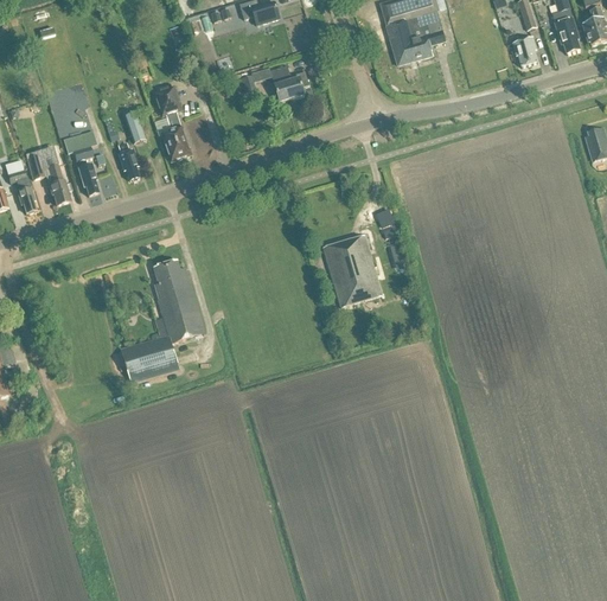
[(259,23),(281,16),(275,0),(260,5),(259,0),(250,0),(240,4),(246,17),(255,14),(259,23)]
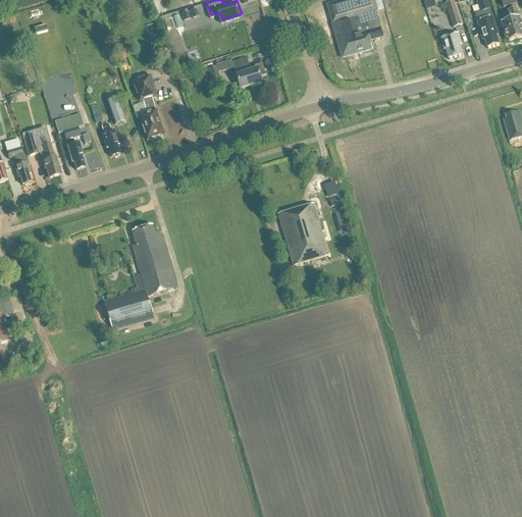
[(334,0),(327,2),(334,29),(378,16),(376,9),(377,8),(375,0),(334,0)]
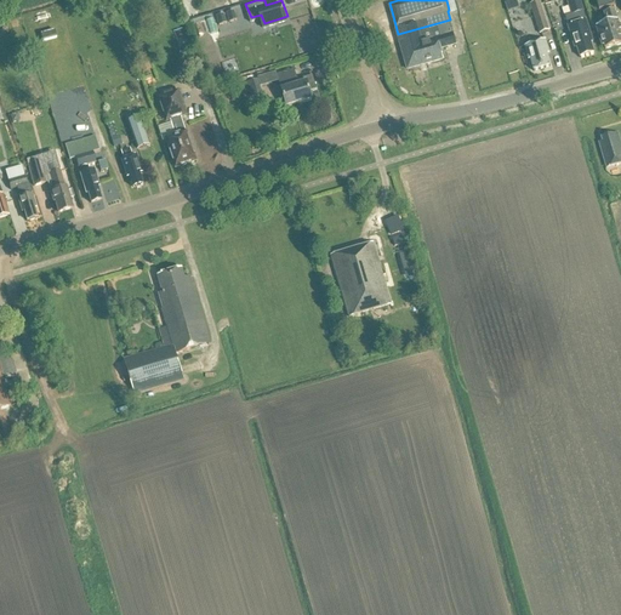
[(540,30),(550,27),(541,0),(530,0),(540,30)]
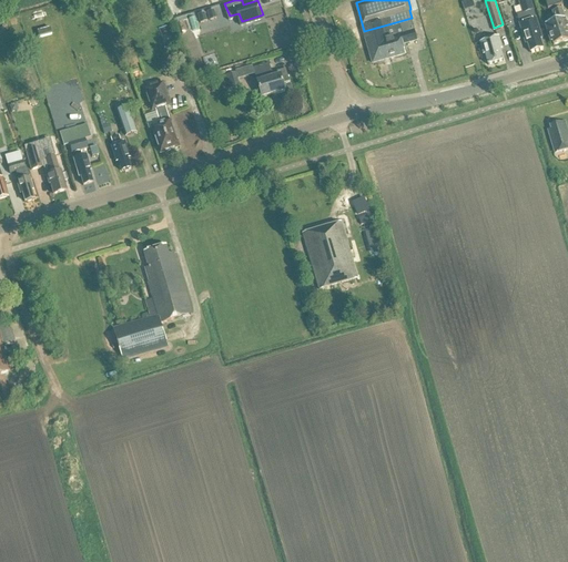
[(519,0),(523,10),(523,11),(534,7),(531,0),(519,0)]
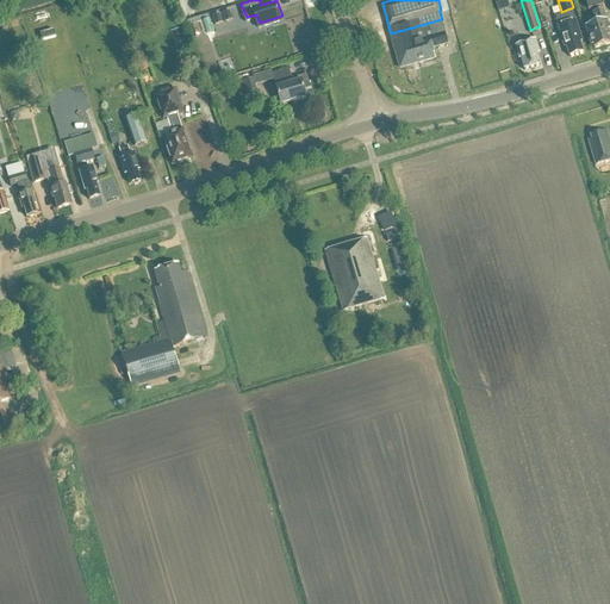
[(603,2),(602,0),(586,0),(589,7),(593,6),(595,10),(593,10),(597,20),(585,24),(591,43),(593,43),(595,45),(609,39),(609,26),(603,2)]
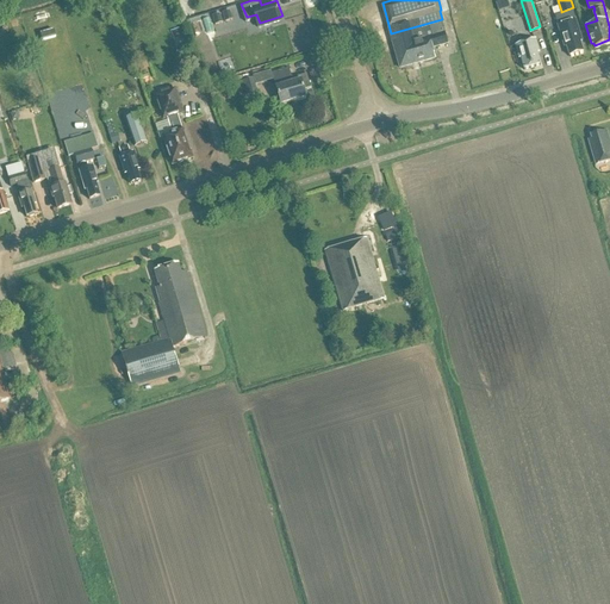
[(232,16),(230,7),(223,8),(226,18),(232,16)]
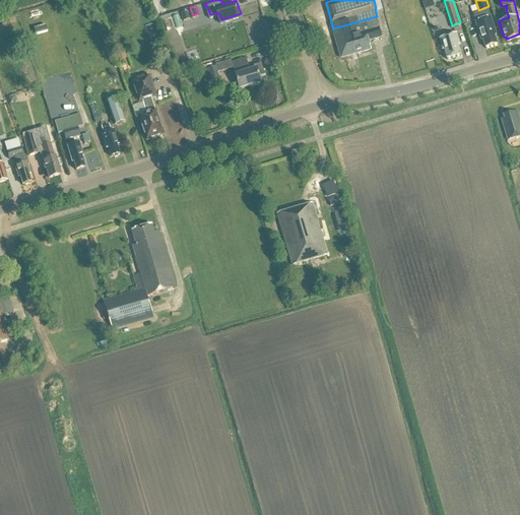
[(489,6),(478,10),(478,9),(473,11),(475,18),(475,19),(480,37),(482,37),(485,45),(498,42),(495,33),(497,33),(491,14),(489,6)]
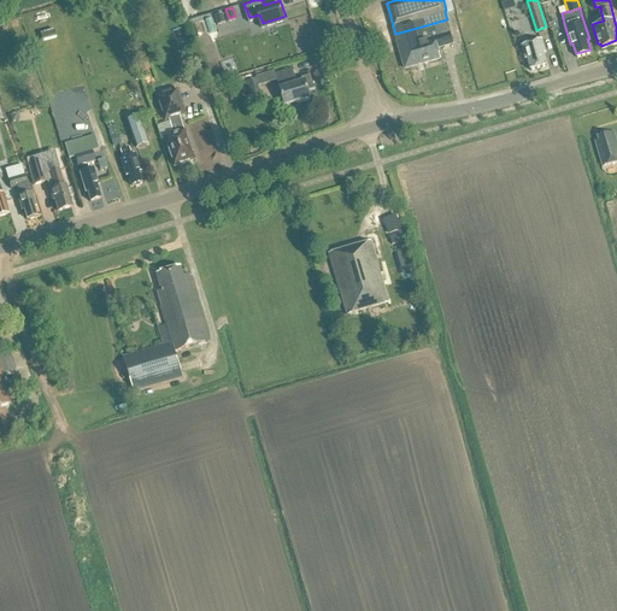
[(216,12),(218,22),(225,19),(222,10),(216,12)]
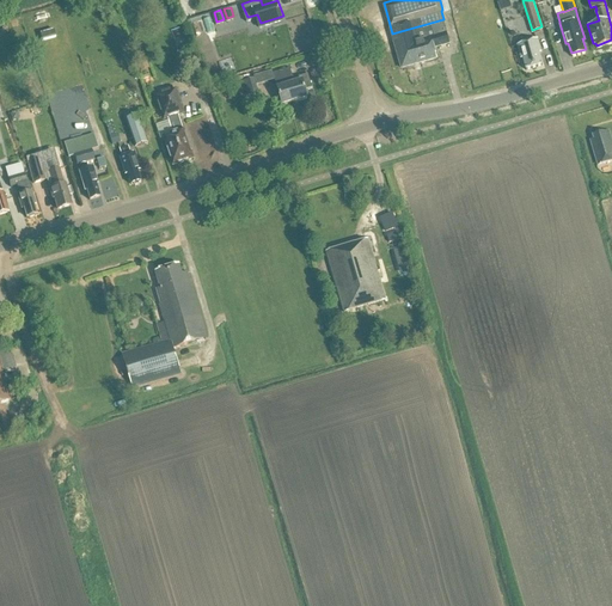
[(444,19),(392,34),(402,65),(436,55),(433,44),(451,38),(446,20),(444,22),(444,19)]
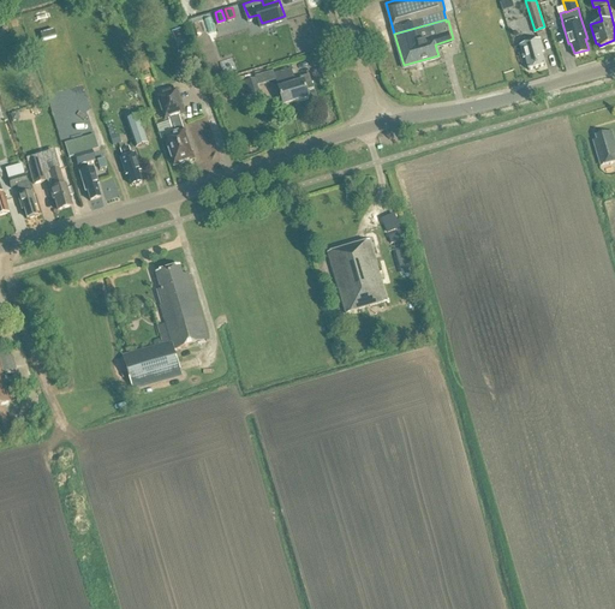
[(544,49),(539,36),(519,42),(524,57),(525,55),(529,67),(545,63),(542,51),(544,49)]
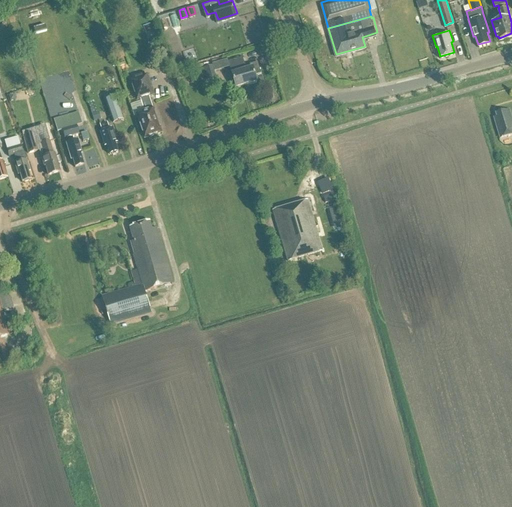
[(257,79),(255,73),(261,71),(258,59),(245,63),(243,54),(228,58),(230,64),(236,85),(257,79)]
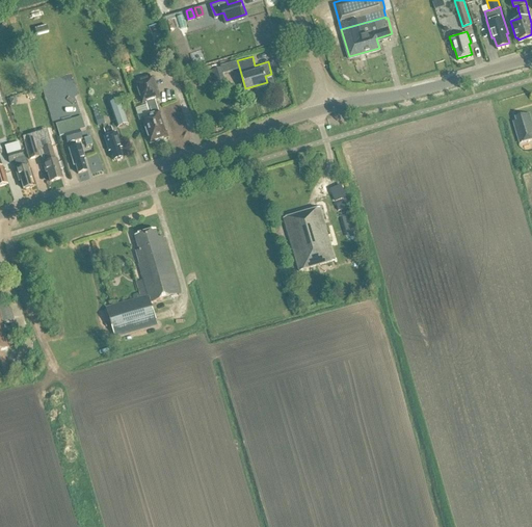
[(210,68),(214,81),(225,78),(221,64),(210,68)]
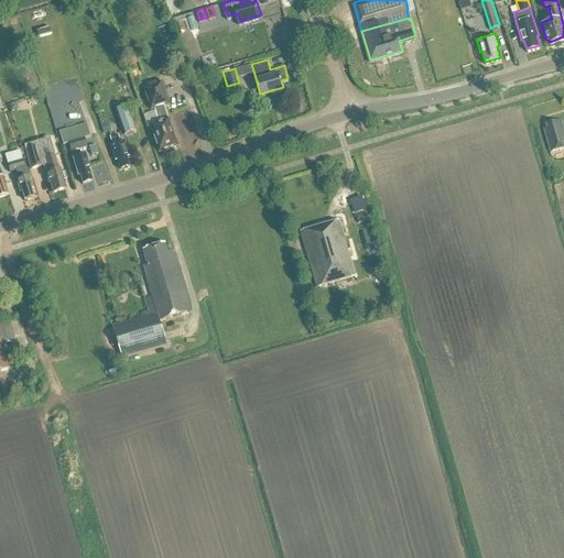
[(161,121),(152,123),(160,148),(177,142),(169,118),(166,110),(164,101),(169,100),(162,80),(145,86),(152,106),(154,105),(158,112),(161,121)]
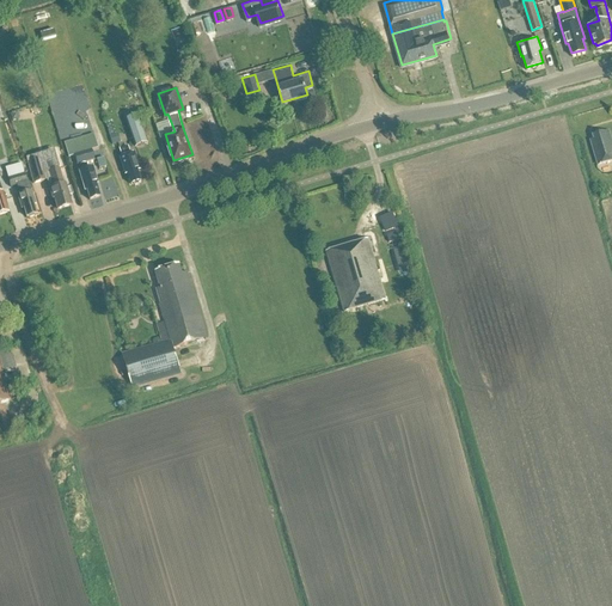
[(22,112),(41,108),(38,98),(19,104),(22,112)]
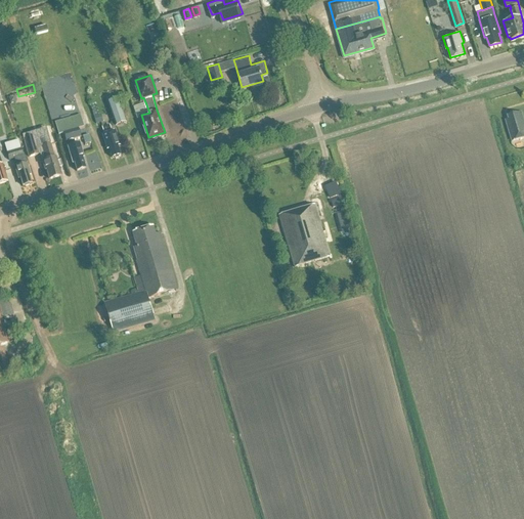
[(104,90),(106,96),(119,92),(117,86),(104,90)]
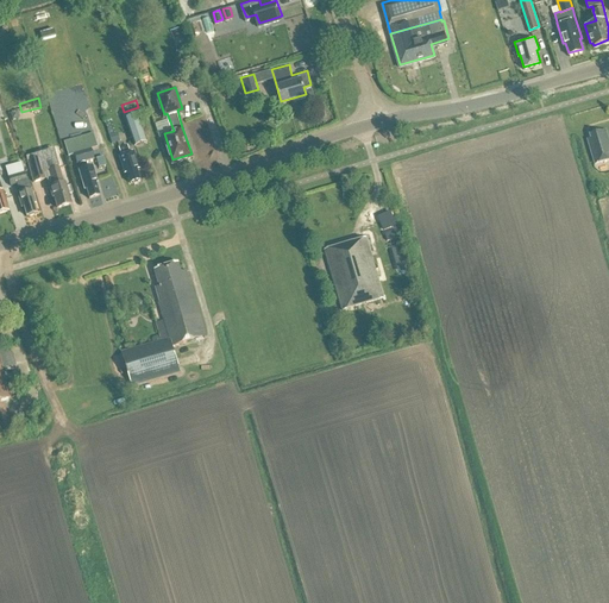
[(138,112),(125,115),(135,143),(148,138),(138,112)]
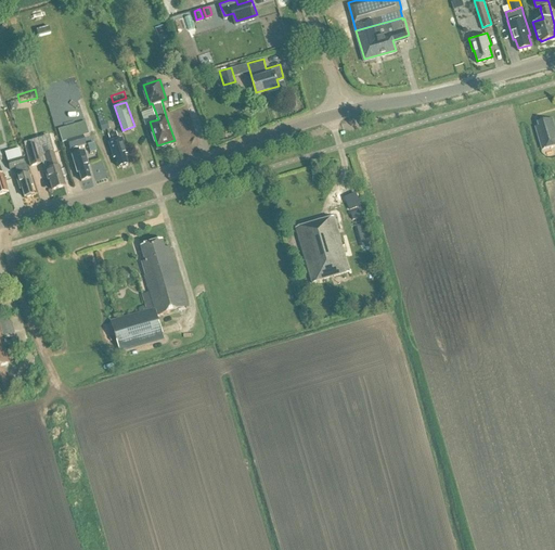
[(542,146),(554,142),(554,126),(552,116),(547,117),(538,120),(539,124),(536,125),(542,146)]
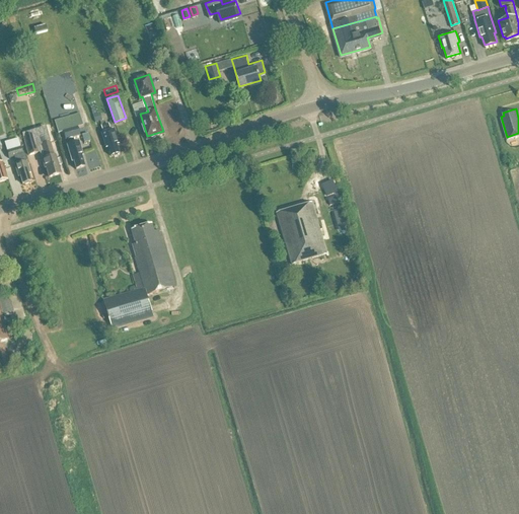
[(102,118),(100,109),(93,113),(95,120),(102,118)]
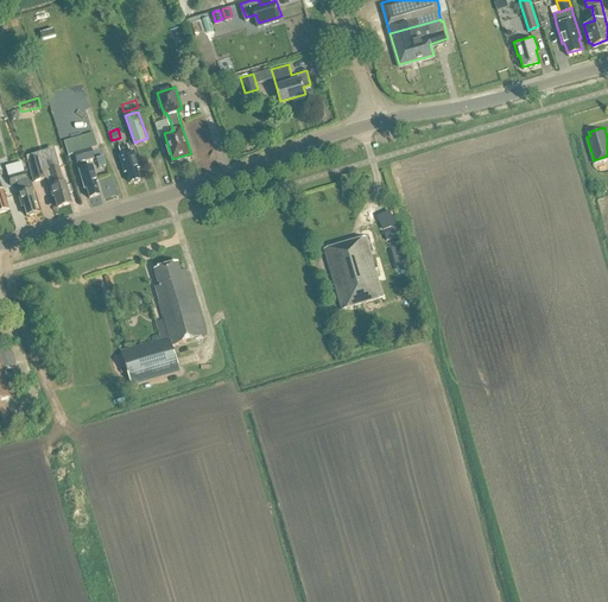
[(97,144),(93,130),(63,138),(68,153),(73,151),(76,160),(78,159),(81,166),(77,168),(83,187),(86,185),(88,195),(99,192),(94,179),(96,179),(92,163),(86,165),(83,158),(93,156),(90,146),(97,144)]
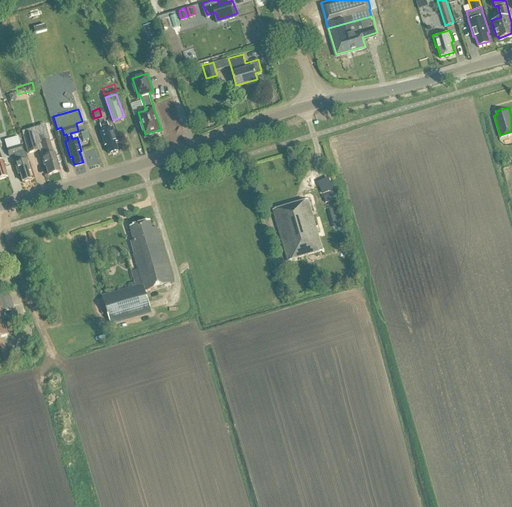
[(118,149),(116,141),(118,140),(113,125),(109,126),(107,120),(101,122),(103,128),(100,129),(105,144),(107,143),(110,152),(110,151),(113,153),(117,152),(117,151),(118,149)]
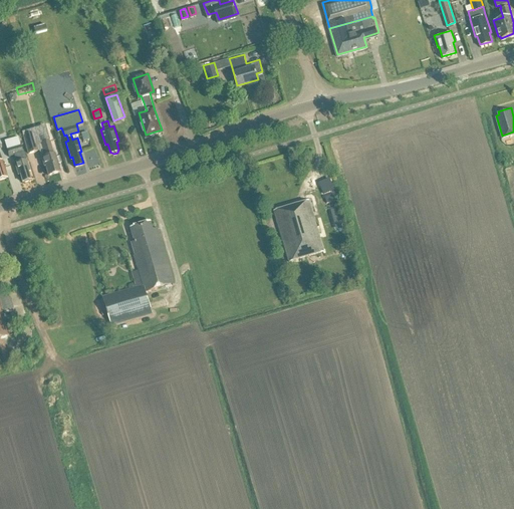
[(49,139),(48,138),(39,141),(38,135),(35,136),(32,129),(22,132),(27,150),(38,147),(41,156),(43,164),(45,164),(47,173),(59,170),(53,152),(49,139)]
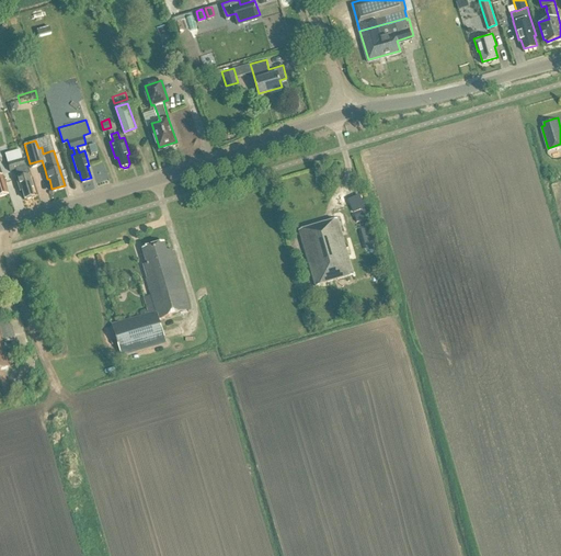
[(88,143),(91,151),(98,149),(94,140),(88,143)]
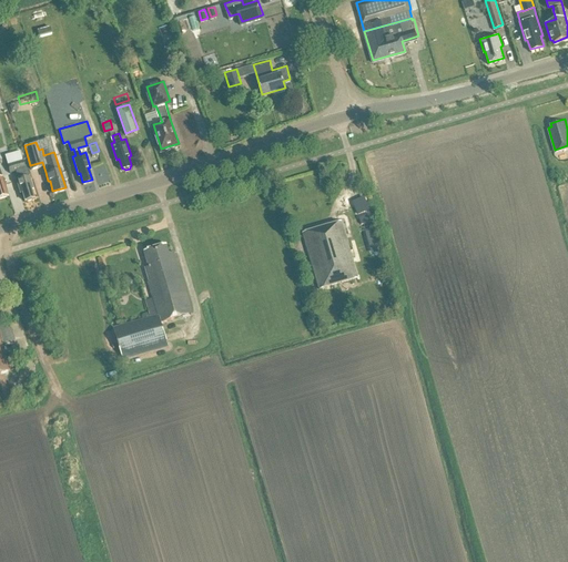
[(12,160),(7,162),(9,170),(16,169),(24,165),(22,156),(12,160)]
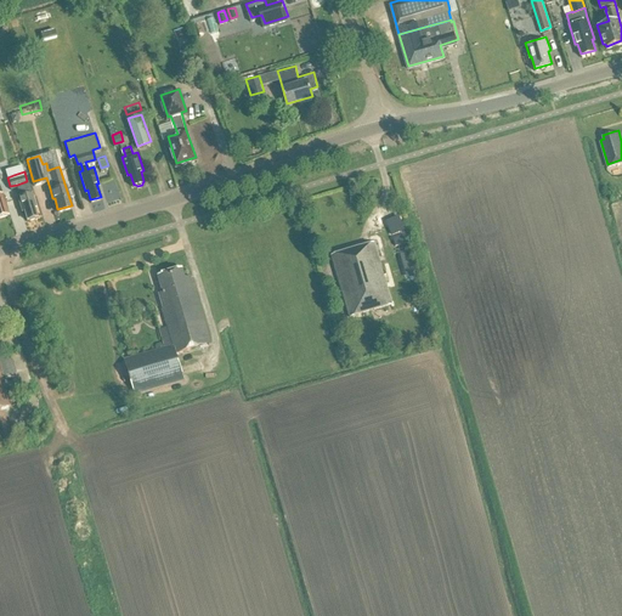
[(34,215),(37,214),(33,205),(35,204),(29,184),(20,187),(21,195),(17,196),(21,204),(22,205),(27,218),(28,216),(29,218),(33,216),(34,215)]
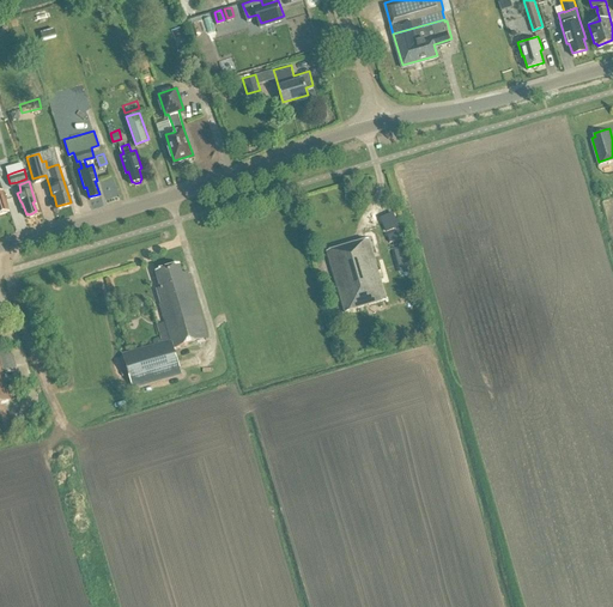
[(386,297),(369,237),(327,249),(345,309),(386,297)]
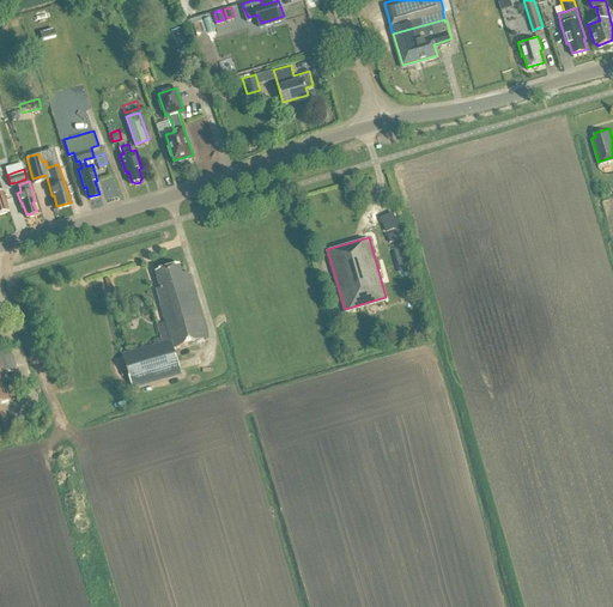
[(394,247),(398,259),(405,258),(401,244),(394,247)]
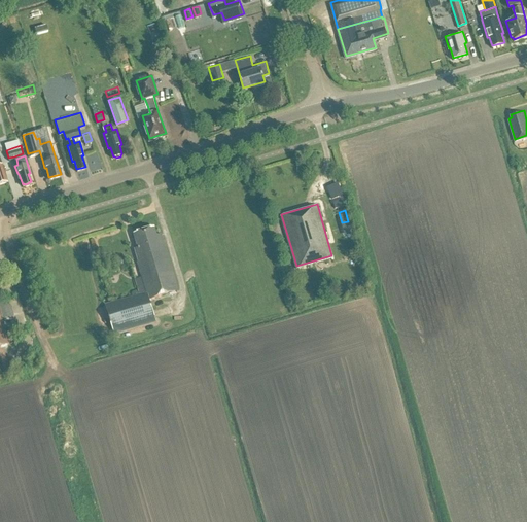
[(151,298),(178,289),(161,232),(156,234),(154,225),(134,232),(138,246),(135,247),(139,259),(138,261),(146,290),(105,302),(114,332),(156,319),(150,301),(152,301),(151,298)]
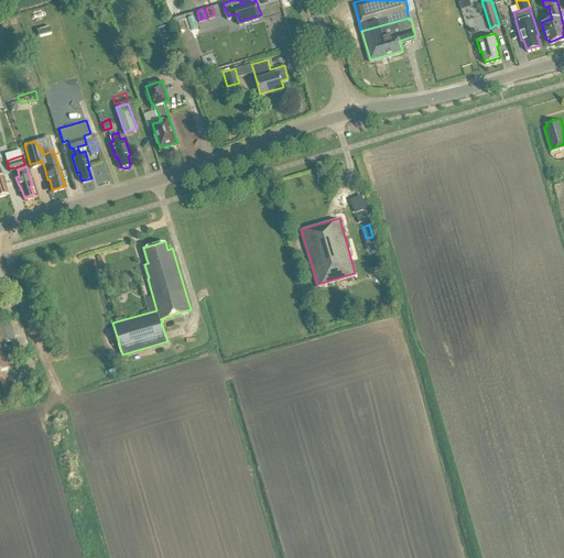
[(117,281),(120,276),(115,271),(110,275),(117,281)]
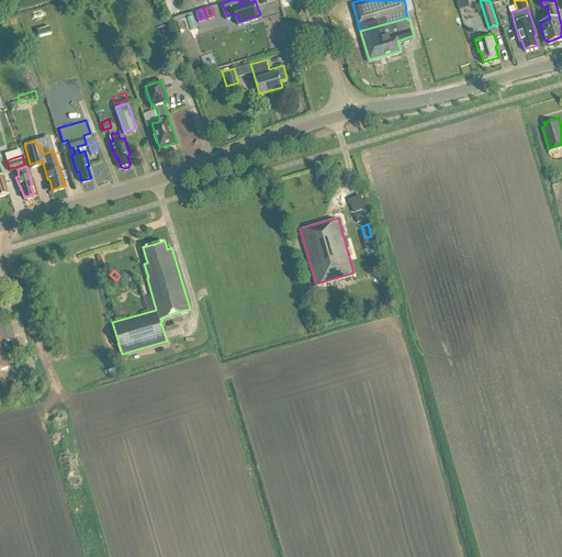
[(0,397),(1,397),(0,391),(0,367),(9,365),(0,335),(0,397)]
